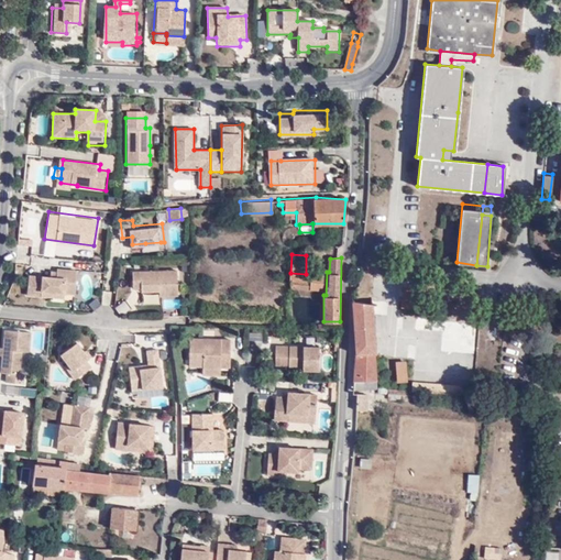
[(28,294),(41,294),(42,287),(68,292),(78,292),(79,265),(59,264),(58,273),(28,271),(28,294)]
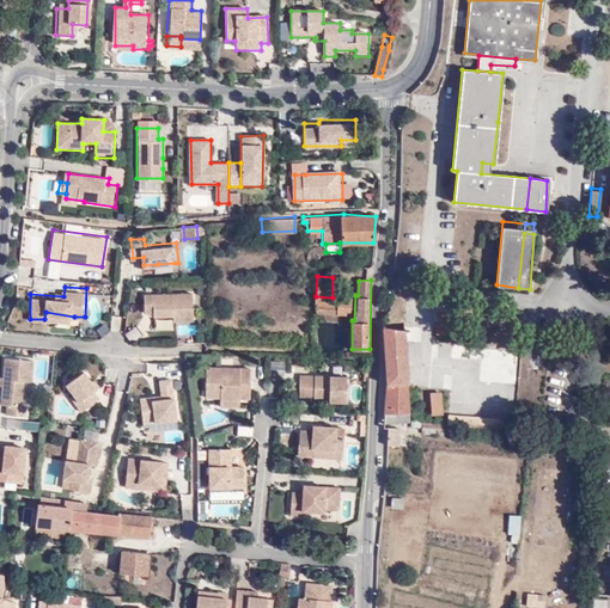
[(154,311),(154,315),(175,315),(175,320),(195,320),(195,289),(145,290),(145,311),(154,311)]
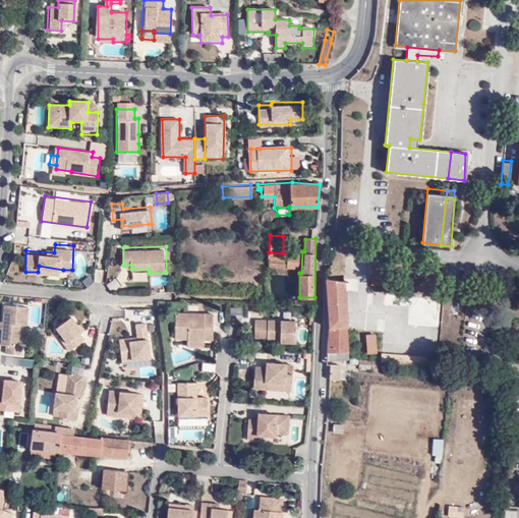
[(283,253),(269,252),(268,265),(297,267),(297,254),(283,253)]
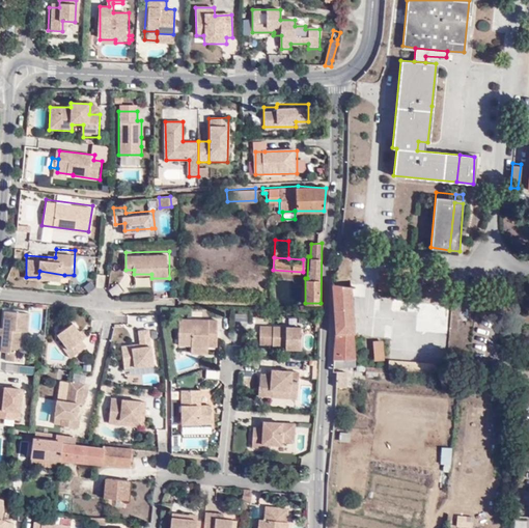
[(39,271),(38,277),(64,279),(64,275),(39,271)]
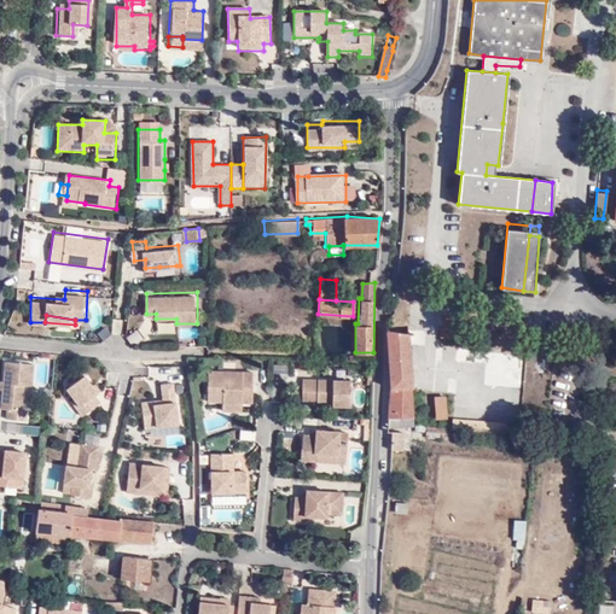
[(440,334),(451,335),(453,328),(459,328),(460,317),(446,316),(440,334)]
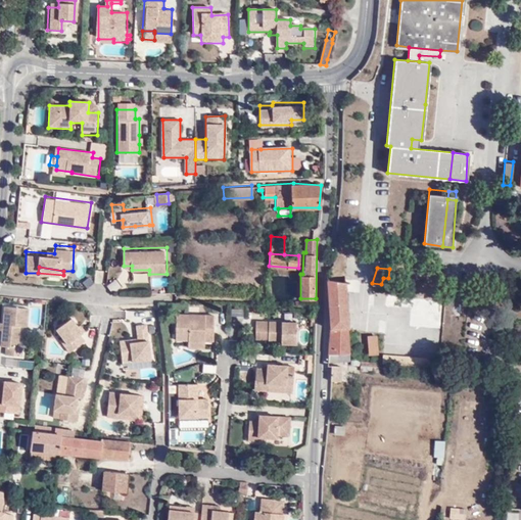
[(152,275),(152,286),(169,286),(169,275),(152,275)]
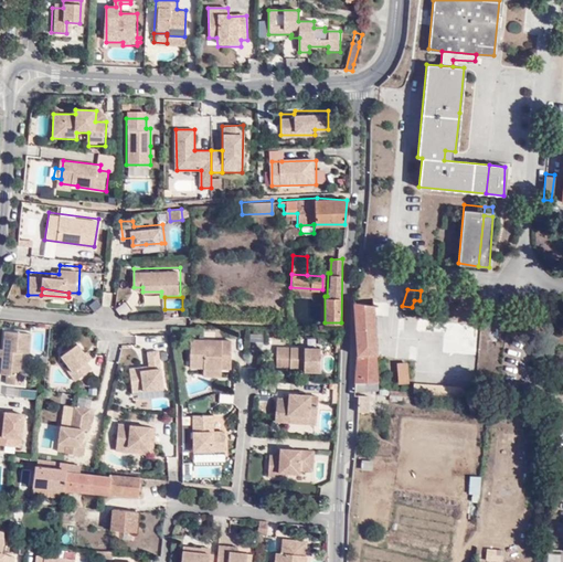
[(376,301),(353,300),(357,352),(353,379),(379,379),(376,301)]
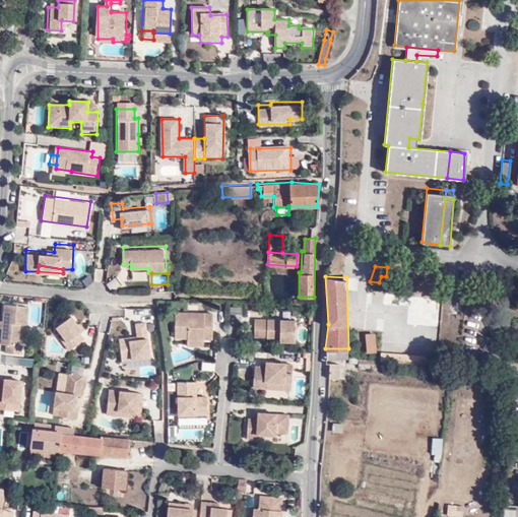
[(6,318),(4,327),(3,342),(9,342),(8,350),(24,352),(27,321),(29,321),(31,305),(6,302),(6,318)]
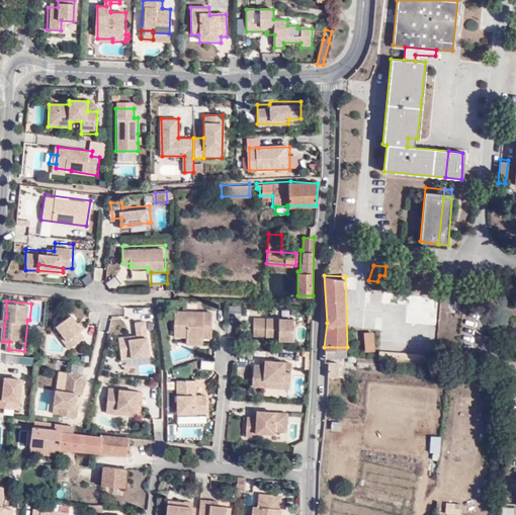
[(60,335),(70,347),(85,336),(81,330),(86,325),(75,310),(57,323),(64,331),(60,335)]
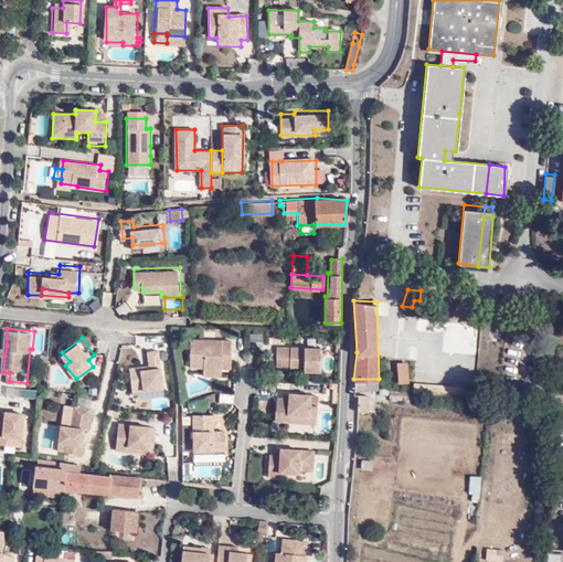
[(205,369),(222,370),(233,370),(233,342),(192,341),(192,368),(205,369)]
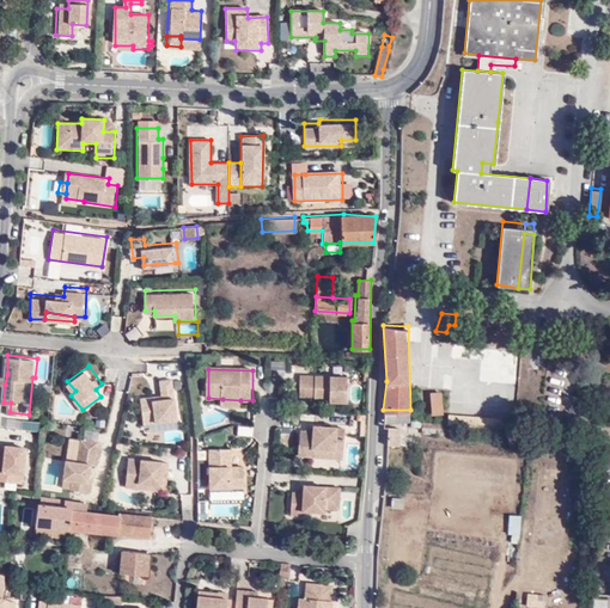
[(145,422),(178,417),(175,375),(160,376),(162,392),(142,394),(145,422)]
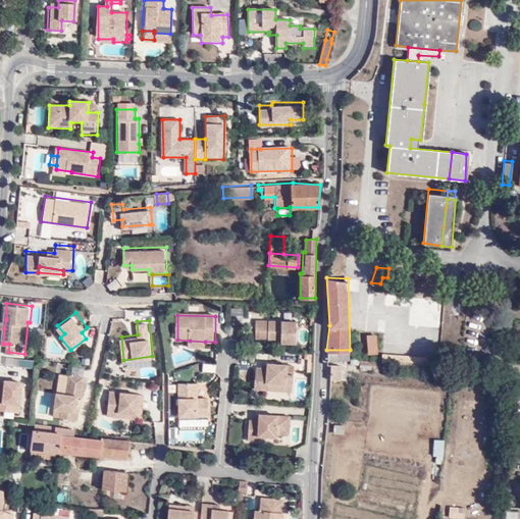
[(298,322),(257,321),(257,331),(270,331),(269,344),(297,345),(298,322)]
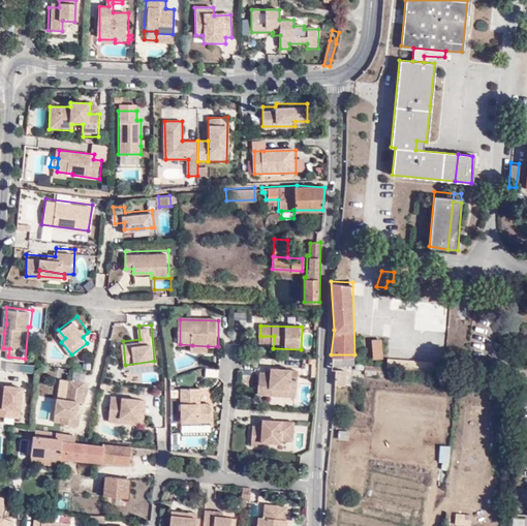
[(274,336),(260,336),(260,348),(273,348),(274,336)]
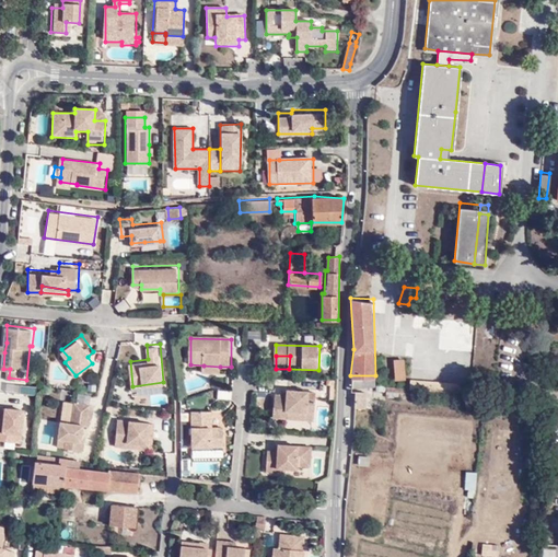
[(219,374),(220,367),(204,366),(202,374),(219,374)]
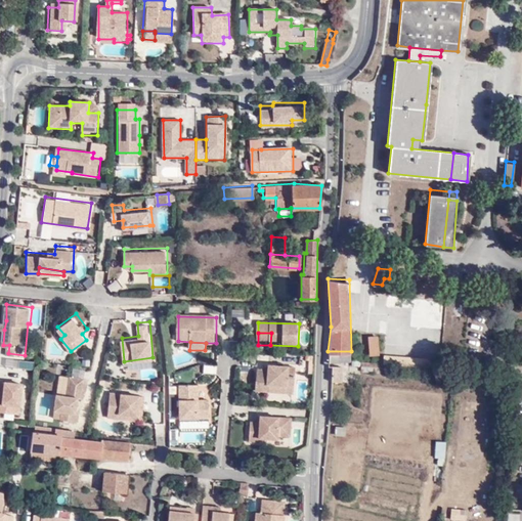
[(257,389),(295,393),(298,364),(268,361),(268,365),(259,364),(257,389)]
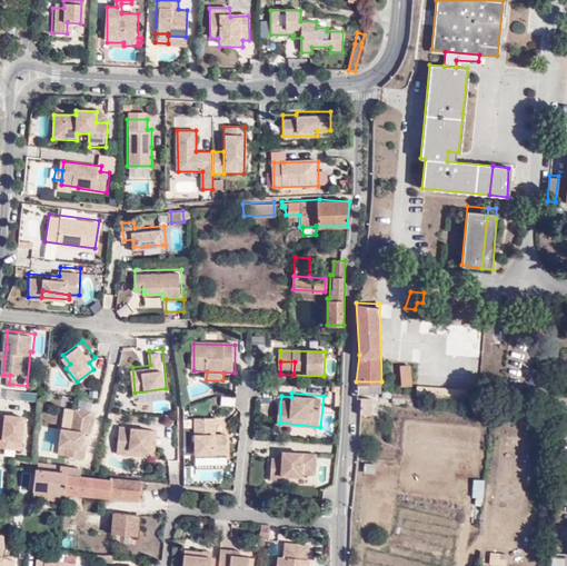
[(355,400),(354,437),(368,438),(369,400),(355,400)]
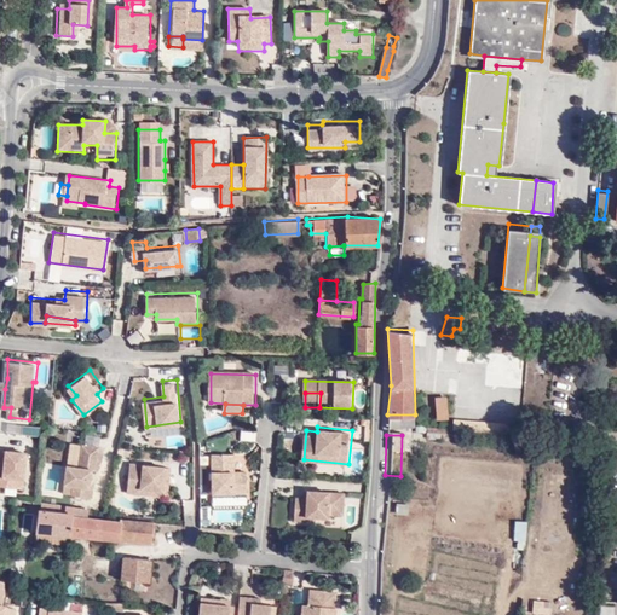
[(71,492),(93,497),(94,485),(93,483),(94,469),(98,470),(103,444),(84,441),(80,463),(68,462),(64,482),(73,485),(71,492)]
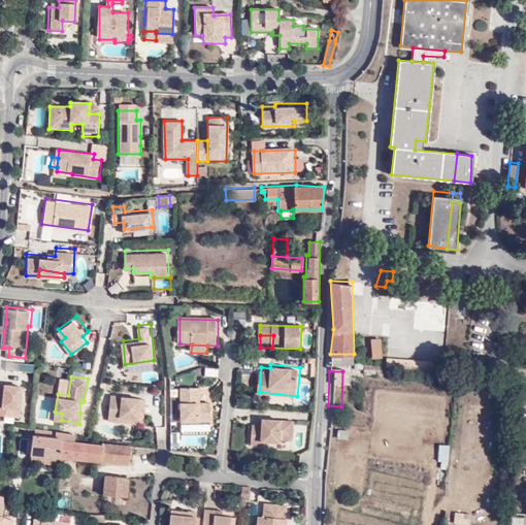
[(0,414),(22,417),(25,384),(0,381),(0,414)]
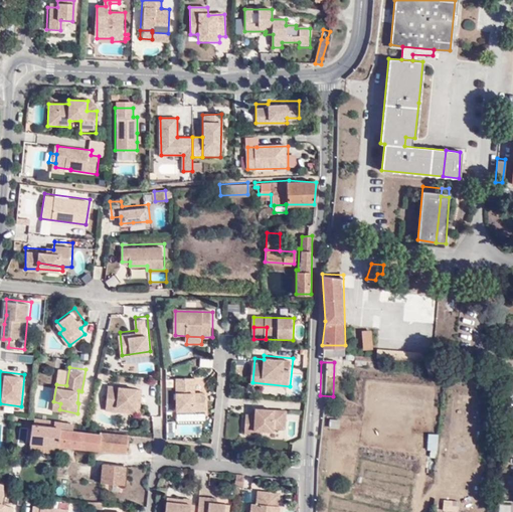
[(176,414),(207,413),(205,397),(195,397),(194,380),(175,380),(176,414)]
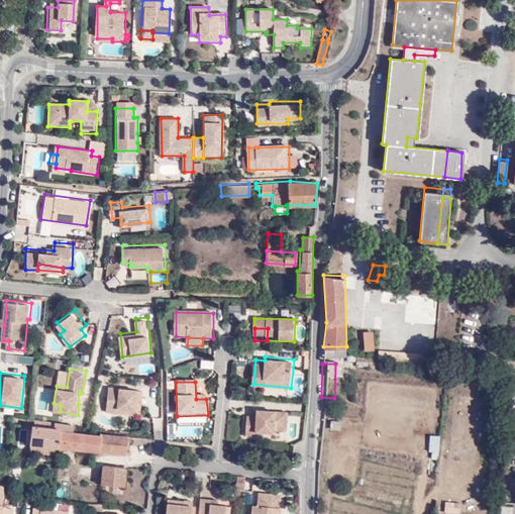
[(381,399),(383,386),(375,385),(373,398),(381,399)]
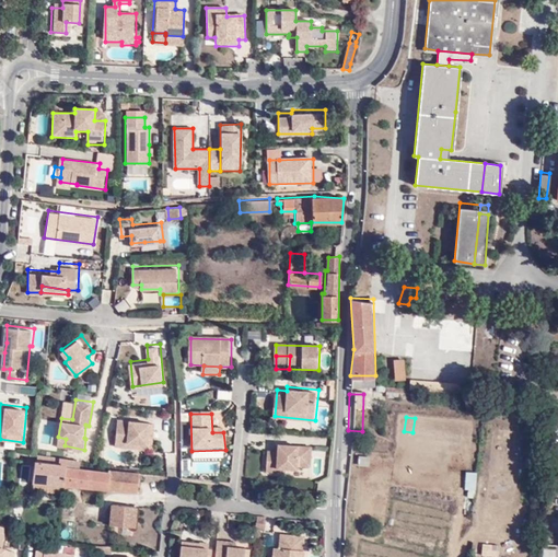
[(155,426),(118,421),(115,447),(153,451),(155,426)]
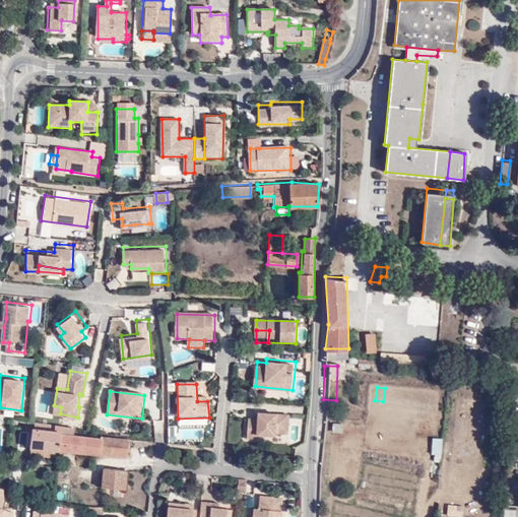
[(249,419),(249,445),(260,444),(260,439),(273,440),(273,435),(290,435),(290,415),(261,414),(261,419),(249,419)]
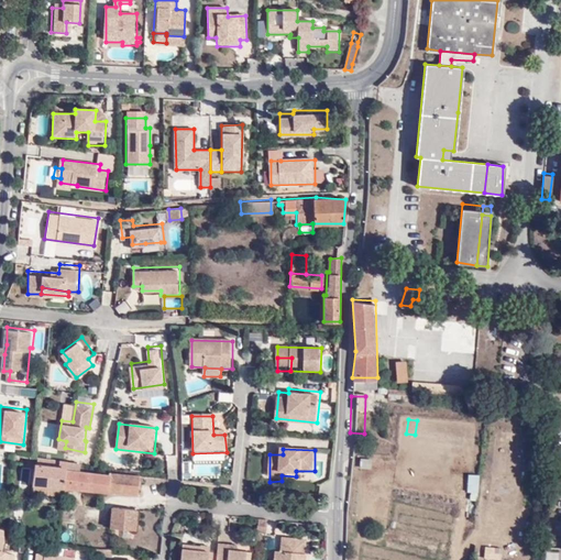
[(140,495),(141,475),(131,474),(109,472),(109,474),(79,472),(81,461),(77,461),(62,460),(62,469),(35,465),(34,486),(140,495)]
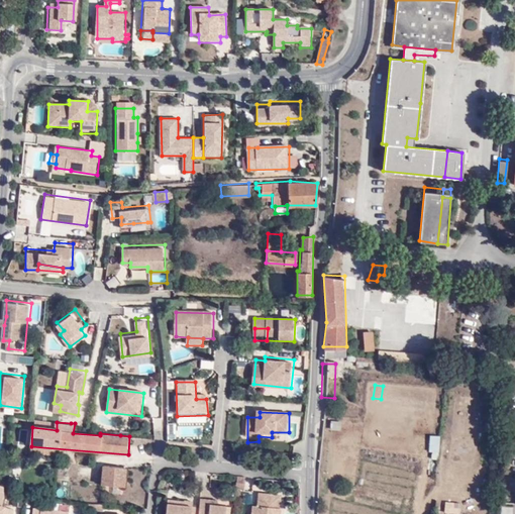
[(102,485),(124,487),(126,468),(103,466),(102,485)]
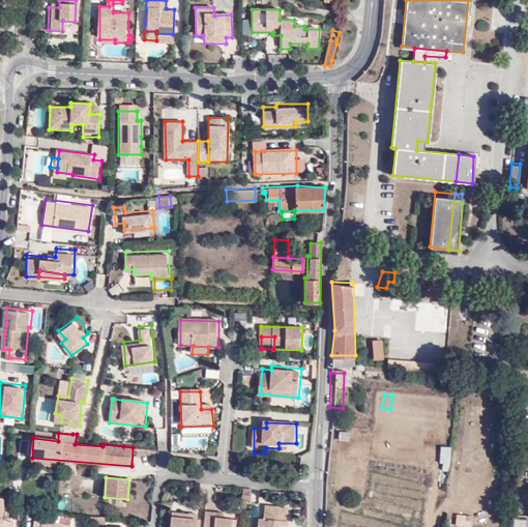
[(250,499),(251,488),(243,487),(241,498),(250,499)]
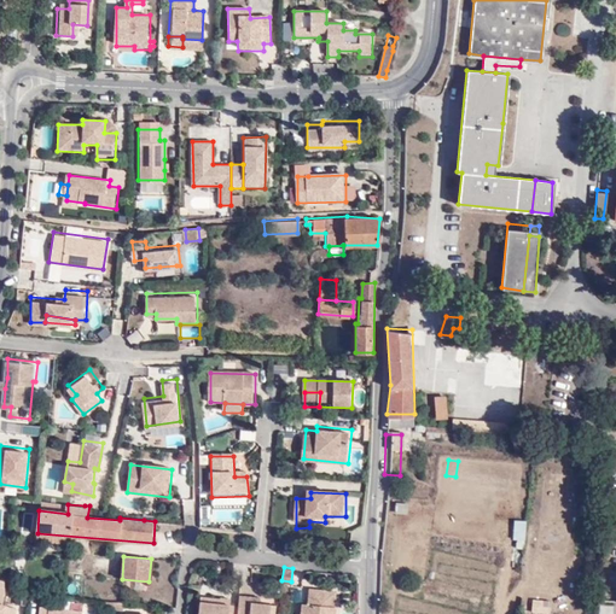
[(6,582),(0,580),(0,613),(17,613),(19,610),(5,606),(7,594),(6,582)]
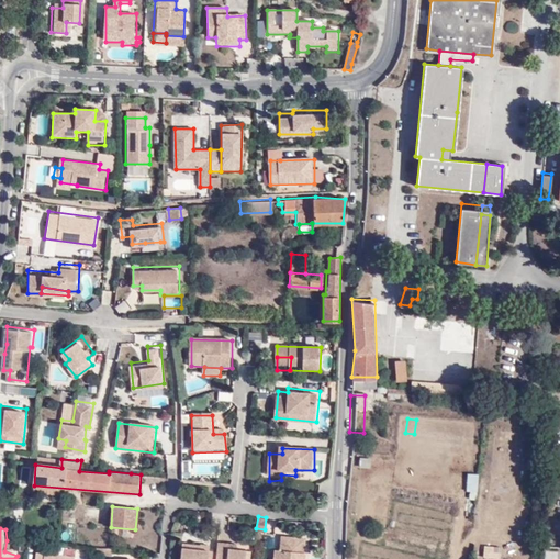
[(299,558),(300,551),(306,551),(308,537),(284,535),(283,548),(277,548),(276,558),(299,558)]
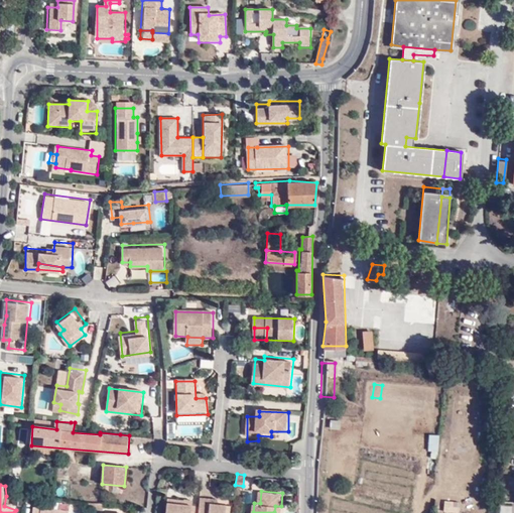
[(210,495),(200,494),(199,502),(199,506),(197,512),(230,512),(232,502),(218,501),(210,500),(210,495)]
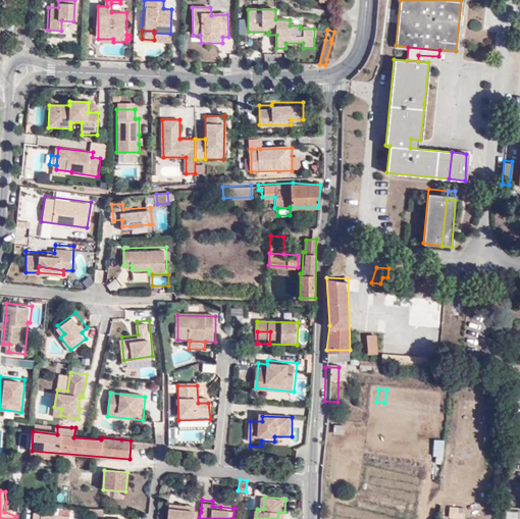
[(24,503),(15,503),(14,512),(23,513),(24,503)]
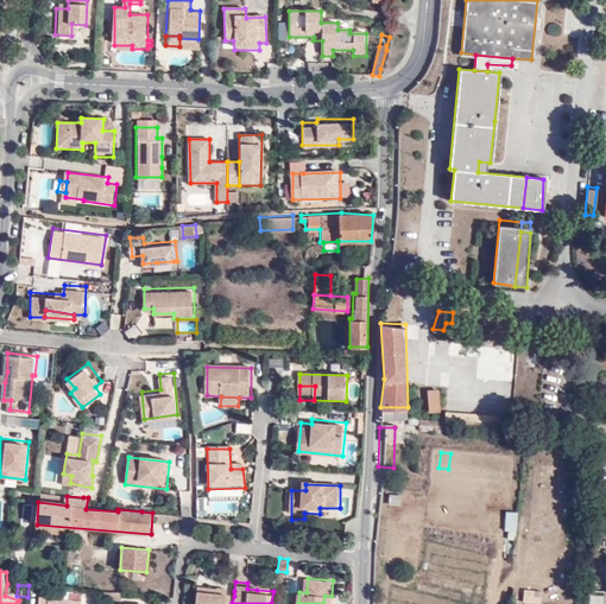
[(117,592),(103,592),(103,601),(115,602),(117,592)]
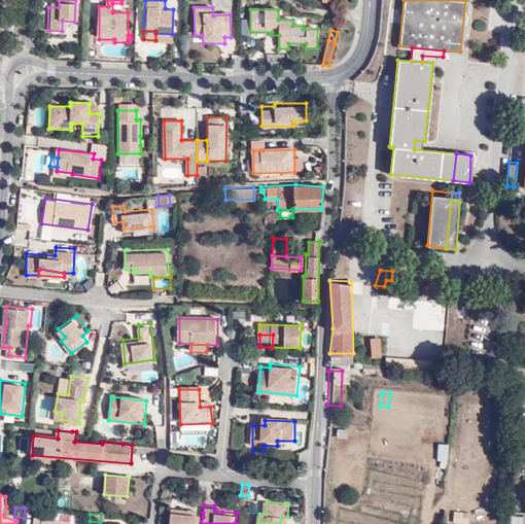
[(201,523),(203,517),(171,514),(170,523),(201,523)]
